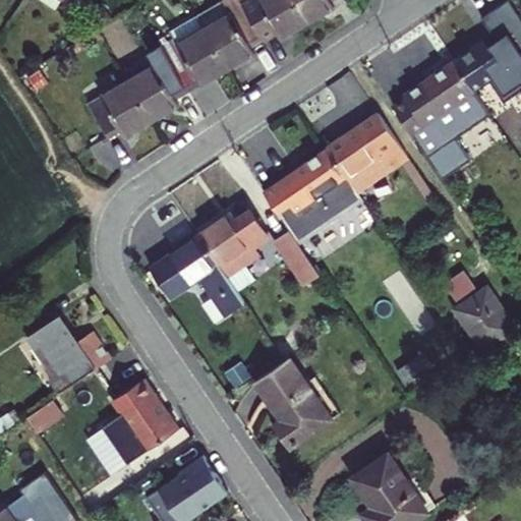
[(41,0),(56,10),(63,0),(66,0),(76,6),(80,0),(41,0)]
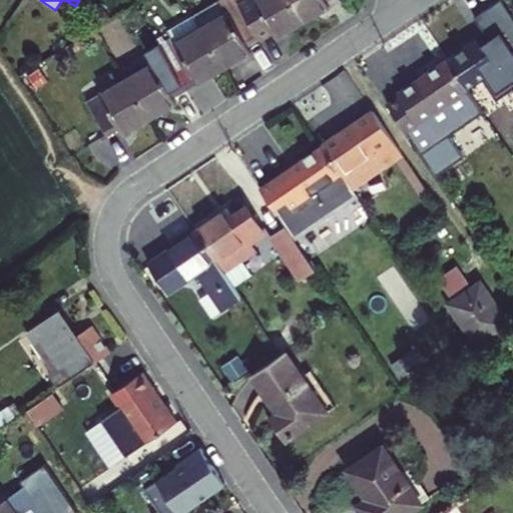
[(260,39),(236,0),(219,0),(193,15),(199,26),(223,67),(250,51),(247,46),(260,39)]
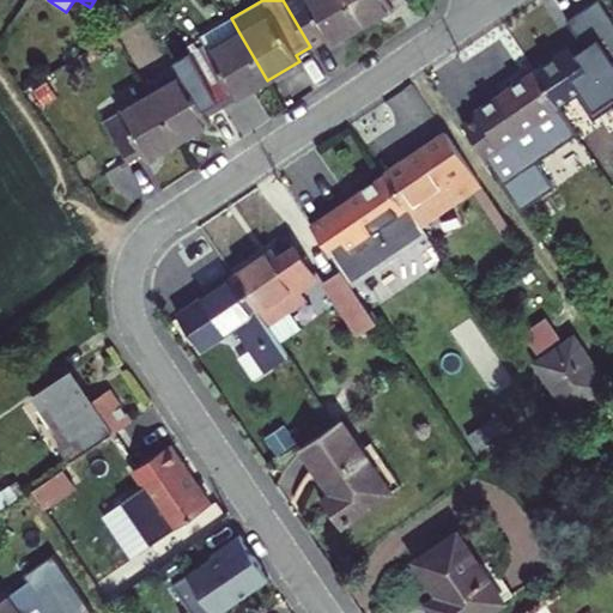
[(360,26),(345,0),(283,0),(310,47),(325,38),(329,44),(360,26)]
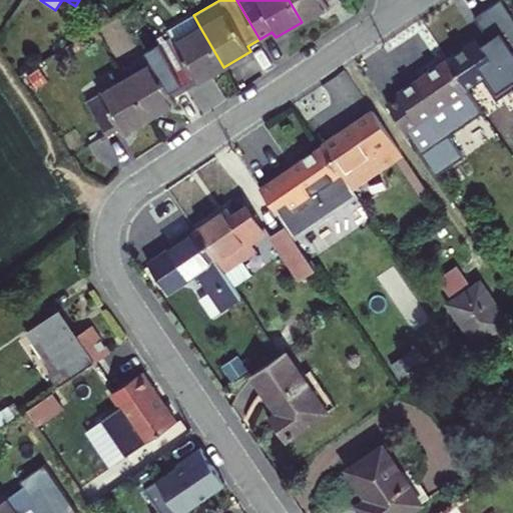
[(289,0),(302,22),(329,7),(326,1),(328,0),(289,0)]
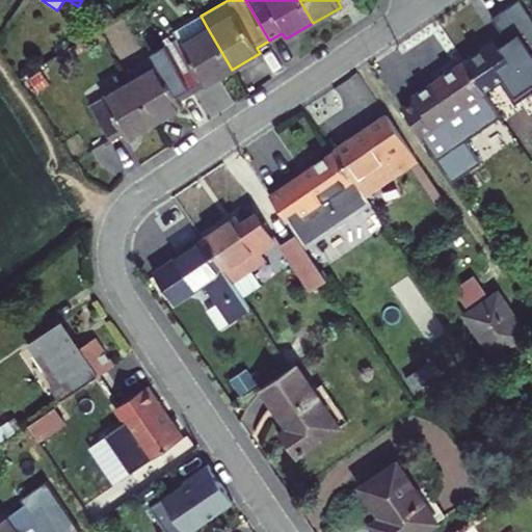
[(531,19),(520,0),(490,21),(507,44),(517,59),(521,63),(531,55),(531,19)]
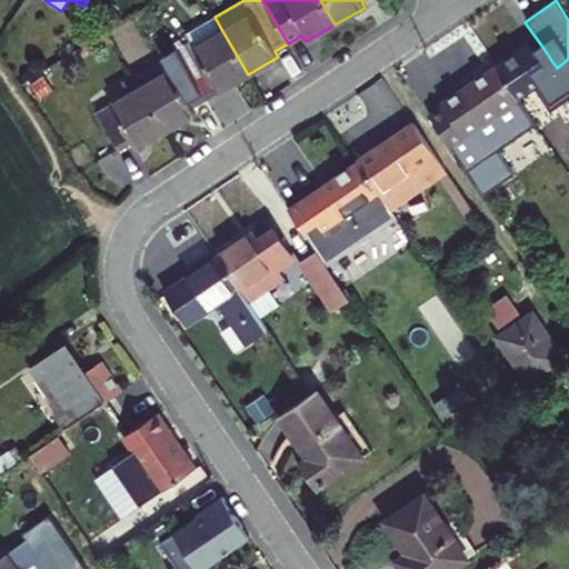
[(190,41),(192,46),(221,29),(215,17),(186,35),(190,41)]
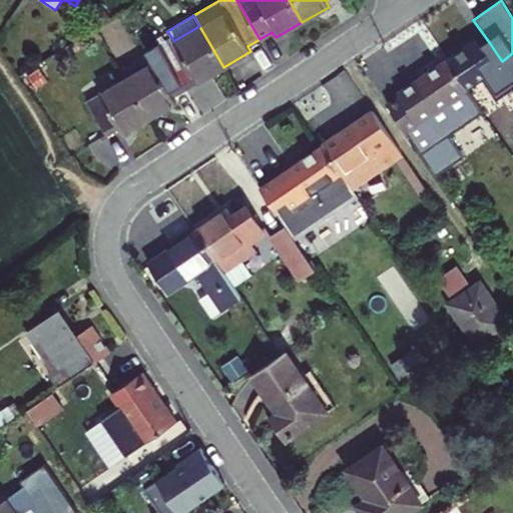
[(223,67),(199,26),(173,41),(171,37),(158,45),(184,91),(223,67)]
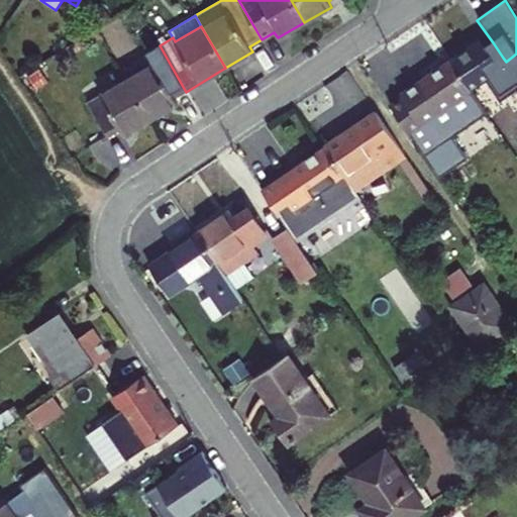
[(503,58),(493,42),(485,48),(481,41),(450,62),(472,92),(501,72),(496,64),(503,58)]
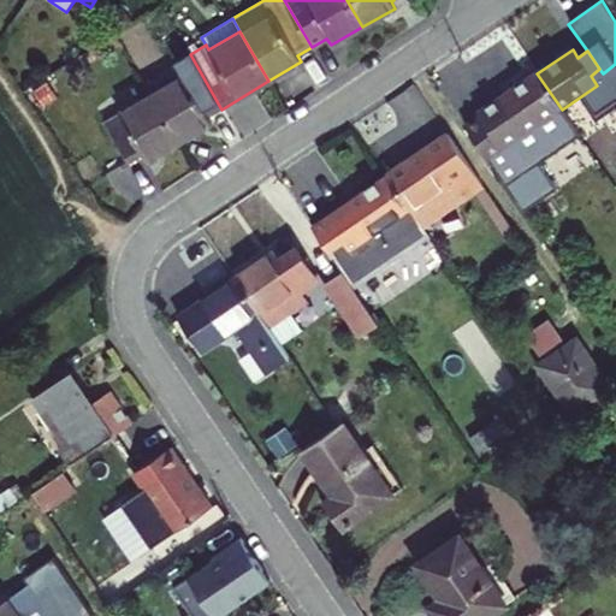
[(221,110),(190,54),(176,63),(183,76),(152,95),(179,142),(211,124),(207,118),(221,110)]
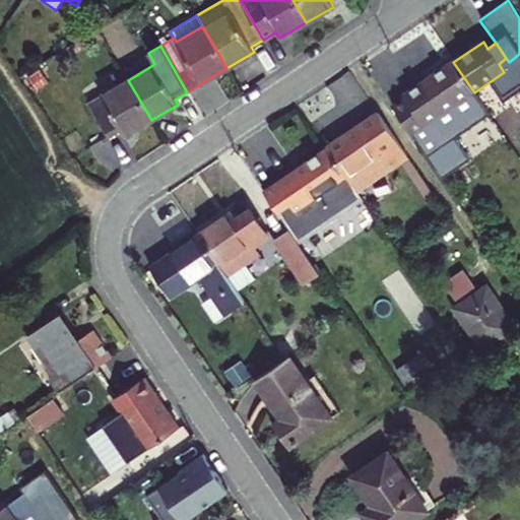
[(491,118),(474,92),(453,62),(403,98),(405,101),(393,110),(443,182),(471,161),(456,140),(491,118)]
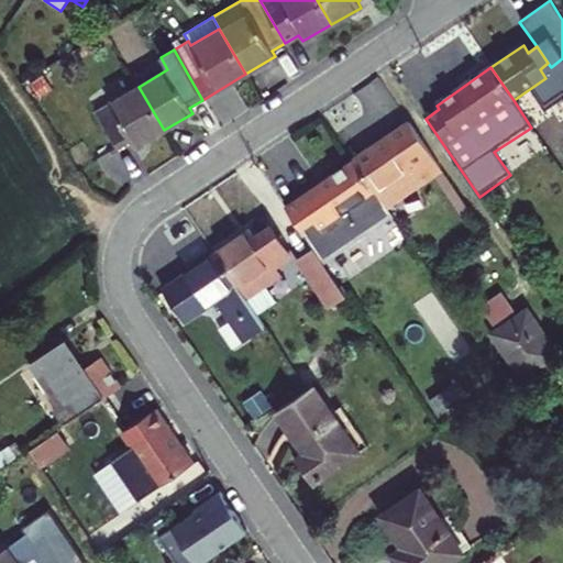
[(134,147),(164,130),(139,87),(96,111),(118,148),(131,141),(134,147)]
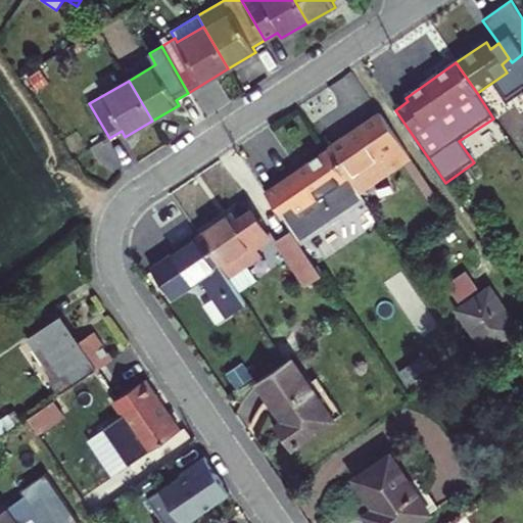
[(349,180),(359,194),(401,163),(410,158),(380,115),(328,150),(349,180)]
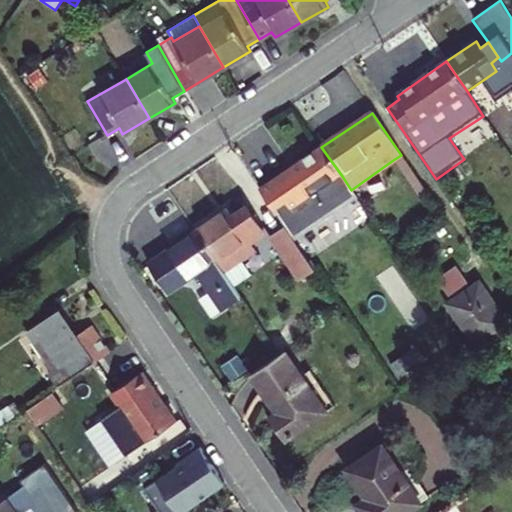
[(342,176),(321,147),(291,168),(295,176),(263,197),(278,220),(284,228),(287,233),(292,240),(356,197),(351,190),(342,176)]
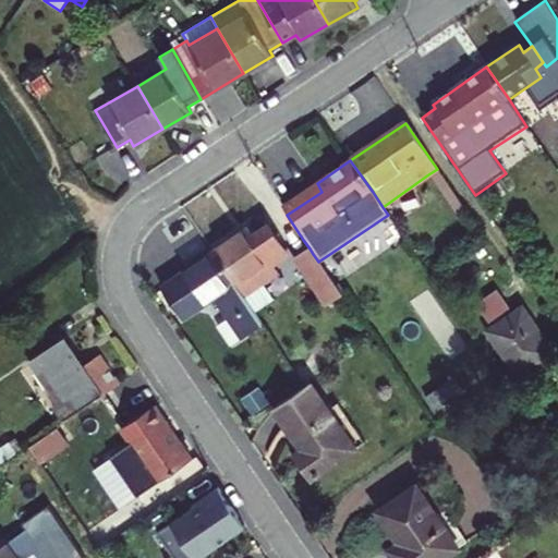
[(464,209),(437,169),(428,174),(457,215),(464,209)]
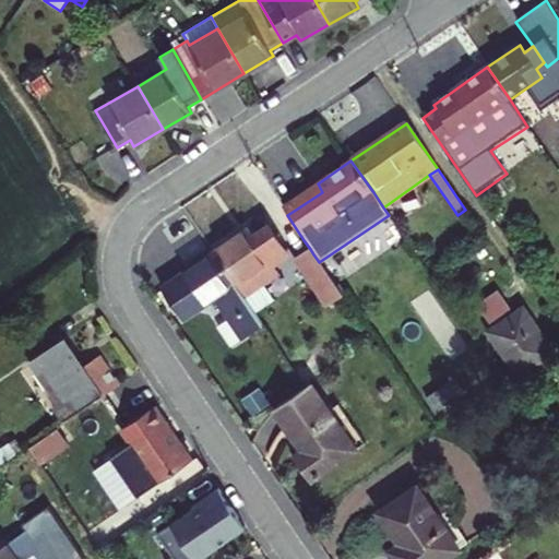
[(318,183),(282,207),(283,209),(287,215),(322,192),(318,183)]
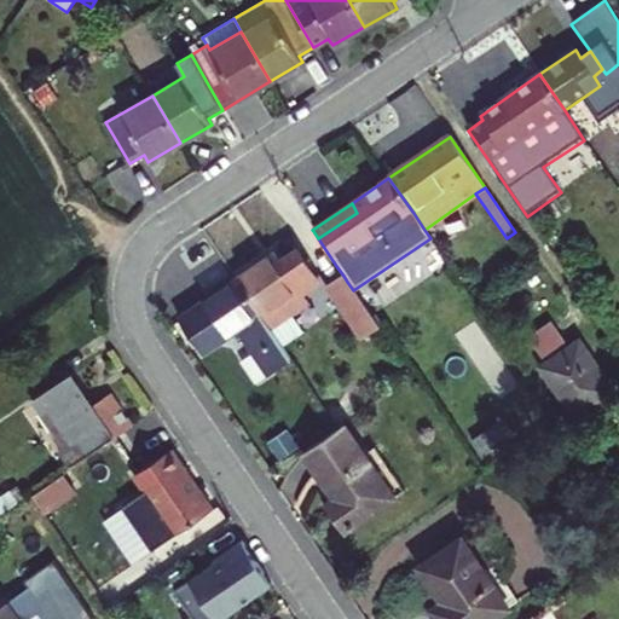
[(273,256),(236,282),(270,331),(308,307),(302,296),(318,284),(296,252),(278,264),(273,256)]
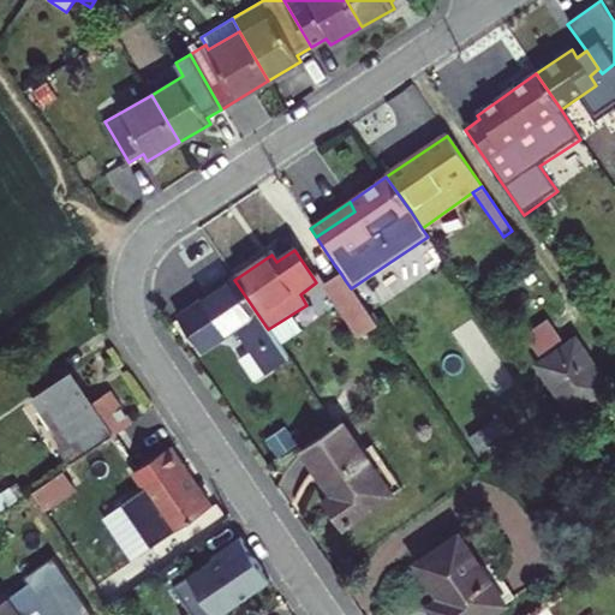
[(345,280),(341,274),(326,284),(360,336),(377,326),(351,288),(345,280)]
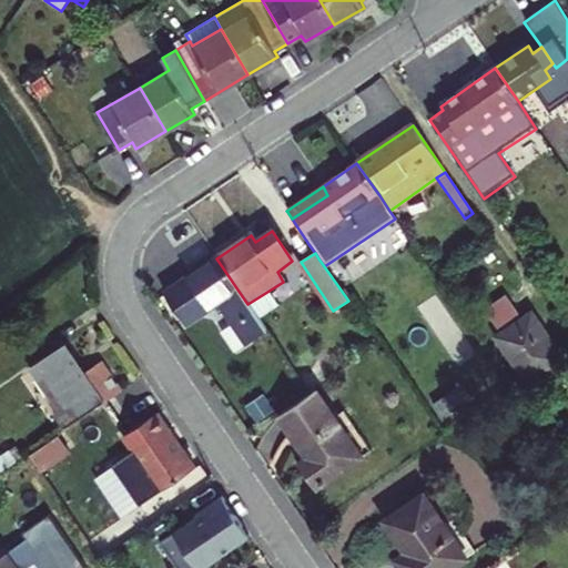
[(245,347),(266,332),(247,304),(216,259),(165,294),(188,326),(216,306),(245,347)]
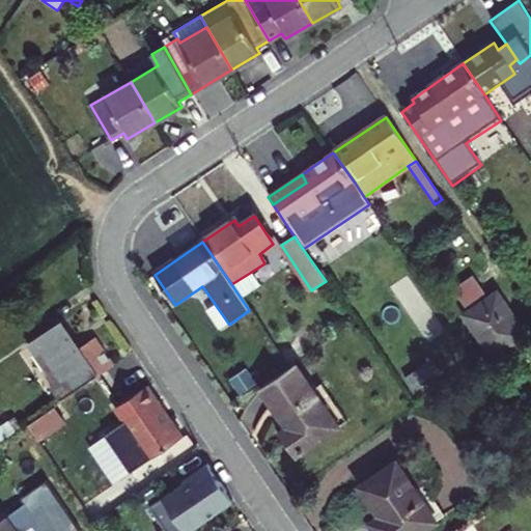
[(473,276),(453,289),(469,313),(488,299),(473,276)]
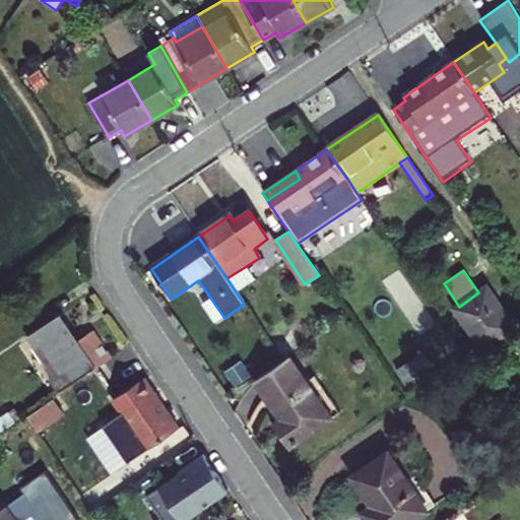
[(459,307),(456,309),(484,350),(515,329),(488,287),(478,293),(459,307)]
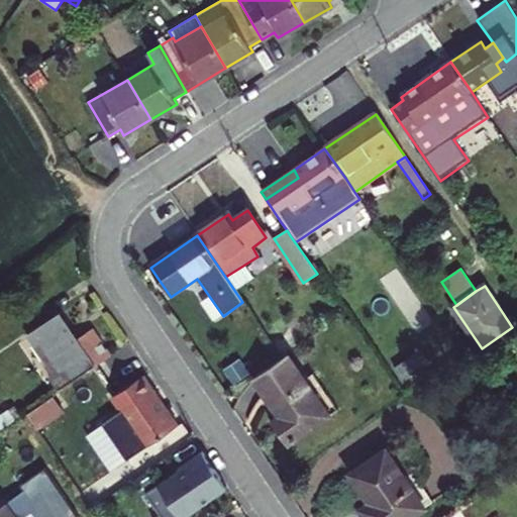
[(94,368),(112,355),(94,329),(77,340),(60,316),(29,336),(54,373),(48,377),(59,392),(60,392),(94,368)]
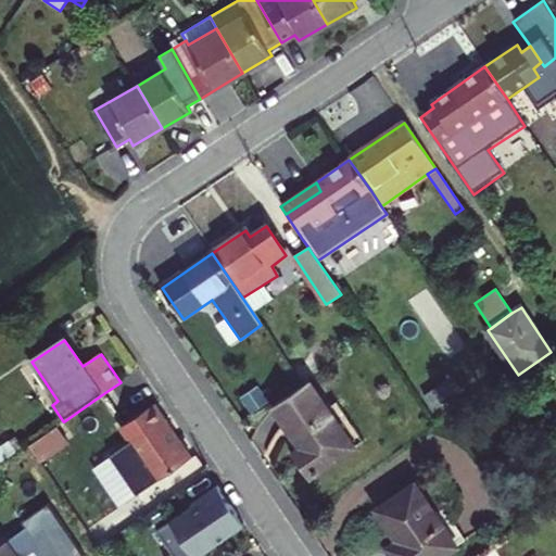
[(311,383),(273,409),(300,449),(292,453),(308,479),(354,447),(328,409),(311,383)]
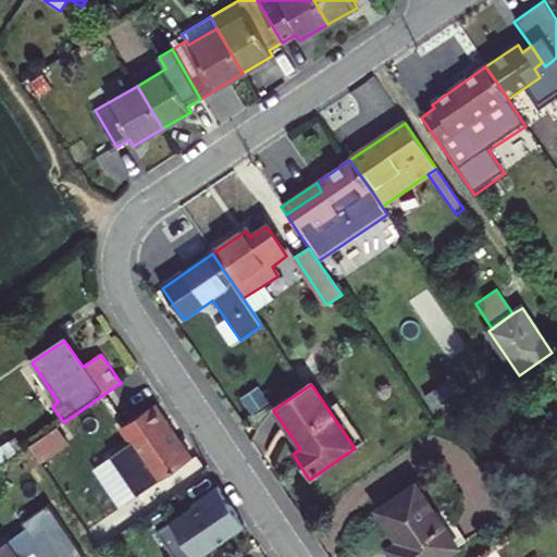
[(64,422),(72,434),(109,408),(101,396),(64,422)]
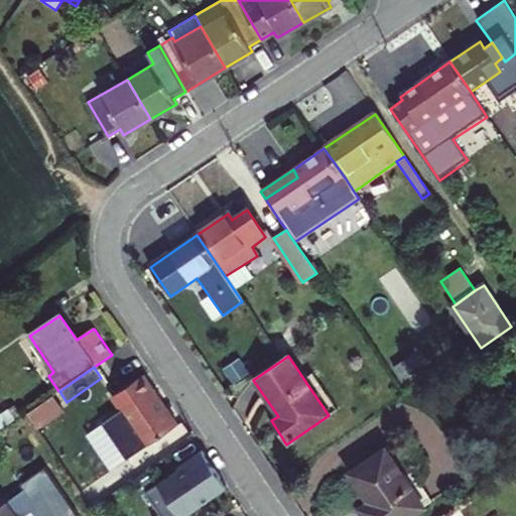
[(311,375),(304,380),(329,415),(336,410),(311,375)]
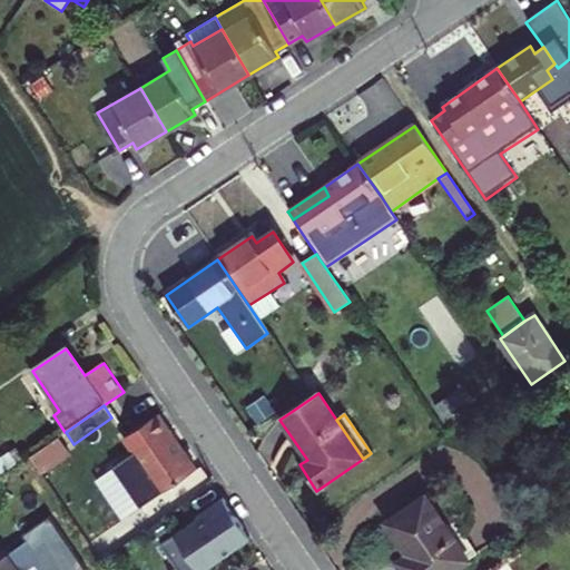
[(196,469),(180,446),(176,449),(164,432),(166,431),(157,418),(125,439),(134,452),(115,465),(127,484),(138,487),(148,480),(159,495),(196,469)]
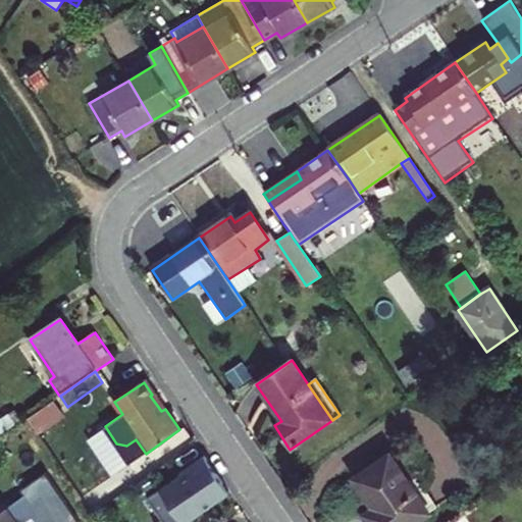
[(155,393),(152,395),(150,396),(161,411),(165,409),(155,393)]
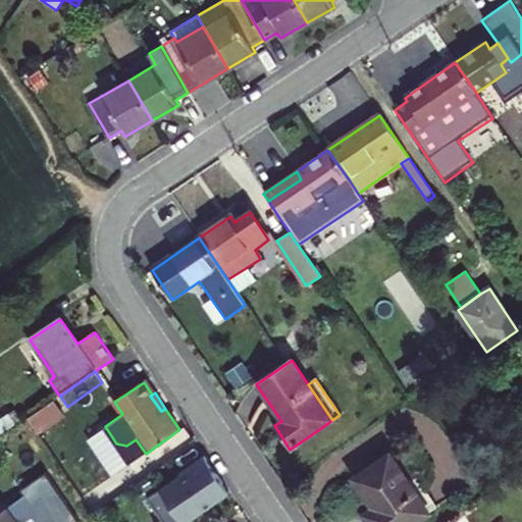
[(63,415),(53,400),(28,418),(37,432),(63,415)]
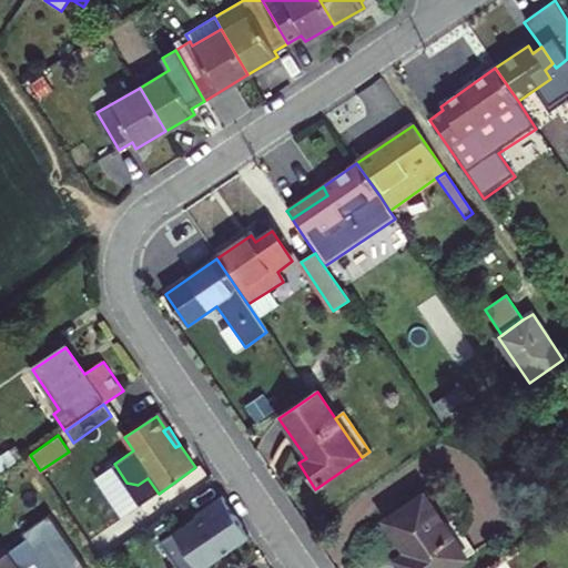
[(194,516),(196,518),(160,543),(176,567),(204,567),(250,537),(222,497),(194,516)]
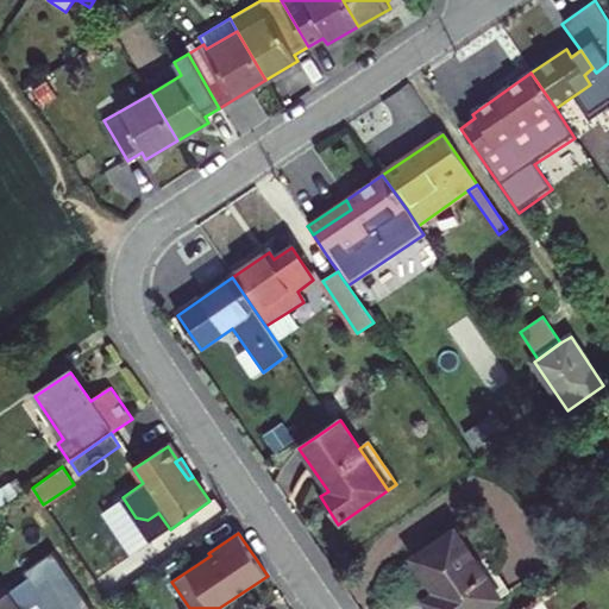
[(454,533),(413,560),(443,604),(435,608),(485,608),(500,600),(454,533)]
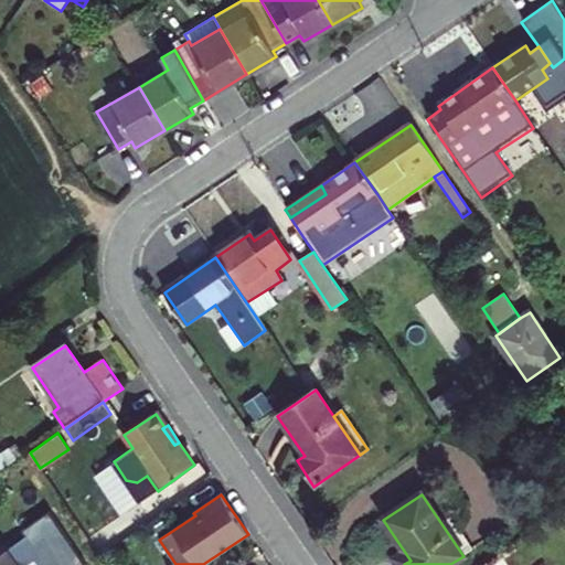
[(44,564),(25,537),(0,555),(0,564),(44,564)]
